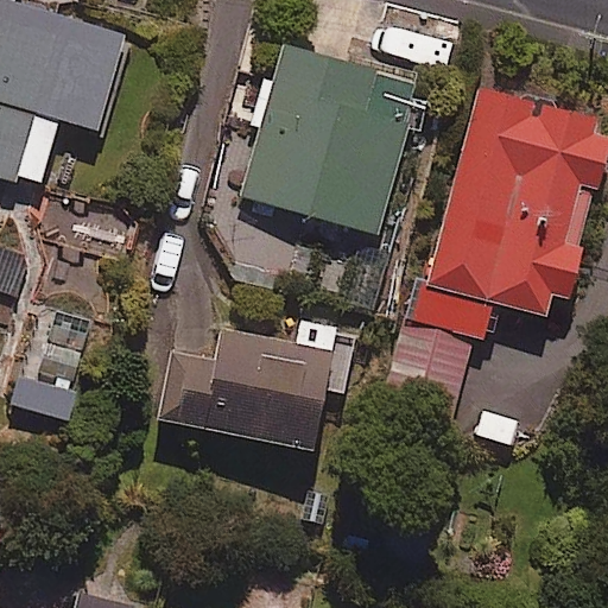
[(124,32),(8,0),(0,0),(0,176),(38,188),(57,118),(96,130),(124,32)]
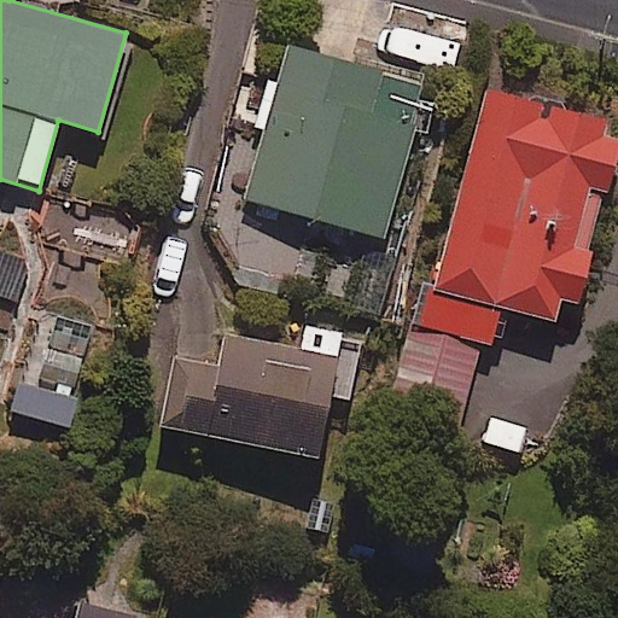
[(439,41),(378,27),(372,52),(433,66),(439,41)]
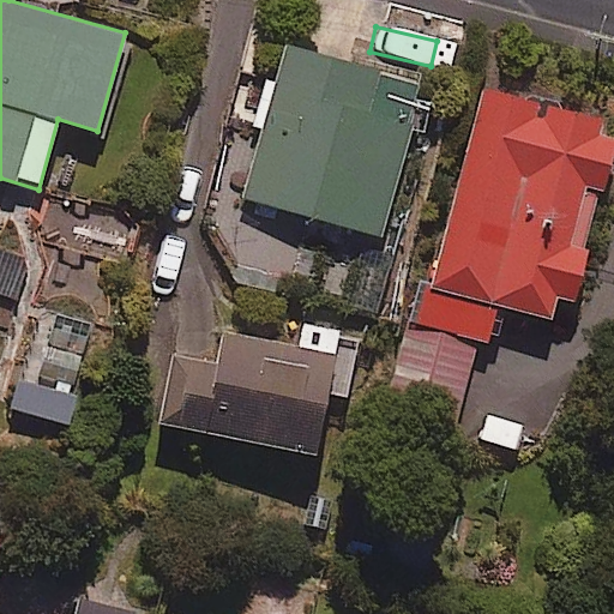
[(422,82),(282,43),(240,197),(380,235),(422,82)]
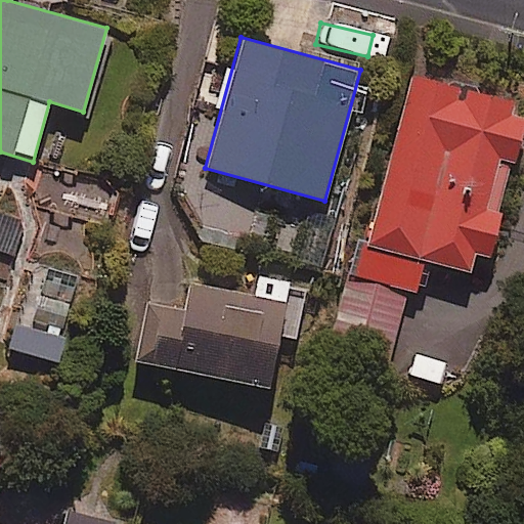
[(377,207),(367,204),(349,274),(357,276),(346,315),(396,329),(416,257),(481,274),(523,111),(523,104),(411,75),(377,207)]
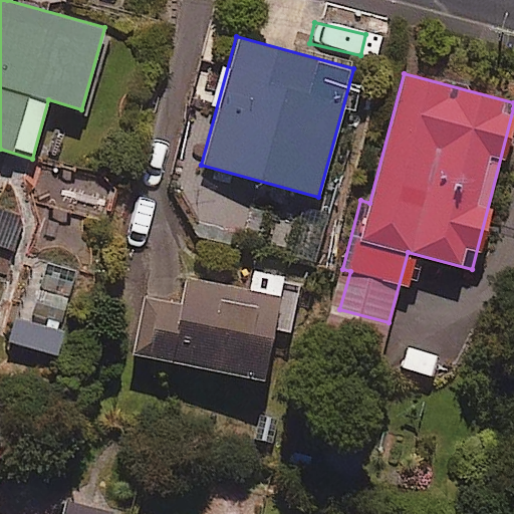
[(80,274),(26,256),(0,335),(0,336),(54,354),(80,274)]
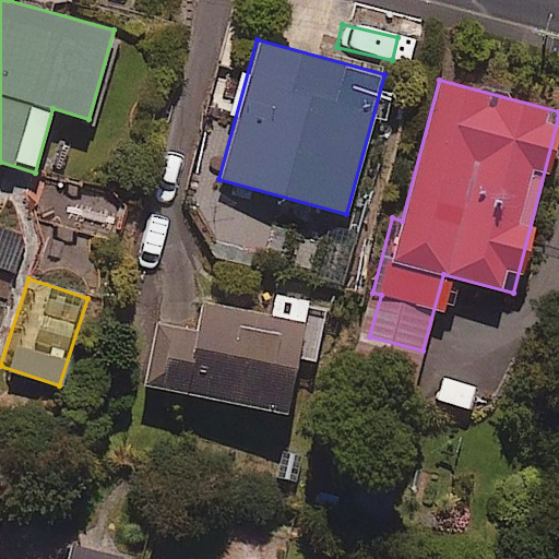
[(309,299),(274,293),(269,317),(202,302),(195,332),(153,323),(141,383),(285,413),(309,299)]
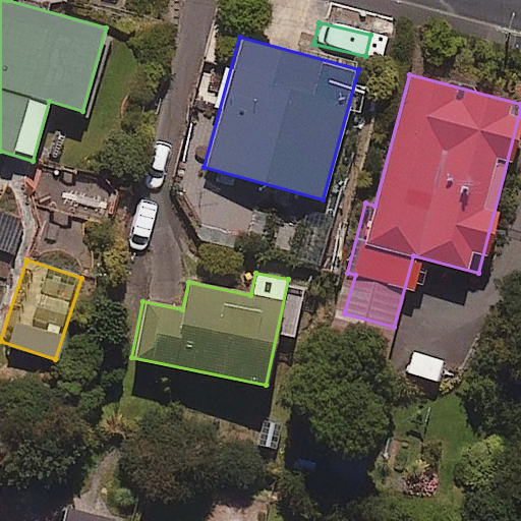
[(113,520),(115,518),(67,505),(62,520),(113,520)]
